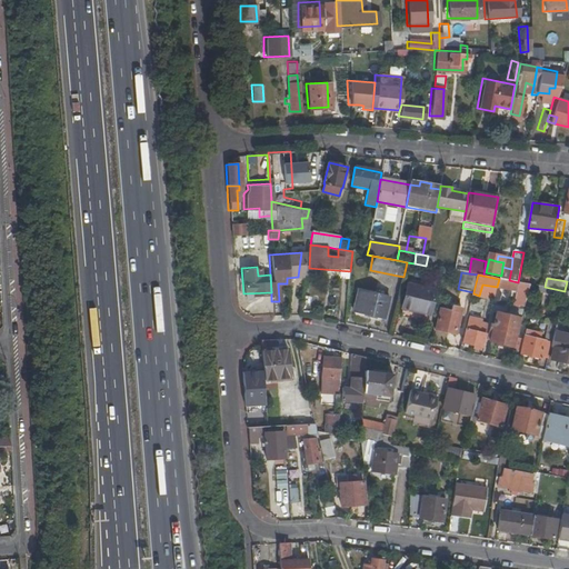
[(499,279),(497,287),(493,300),(495,300),(498,300),(500,301),(502,292),(499,289),(500,287),(517,291),(513,305),(525,307),(526,301),(528,293),(528,291),(530,285),(518,282),(509,280),(499,279)]
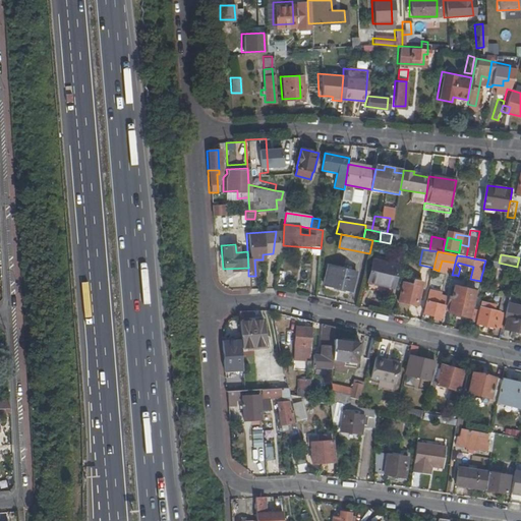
[(499,263),(485,261),(483,267),(516,272),(517,267),(499,263)]
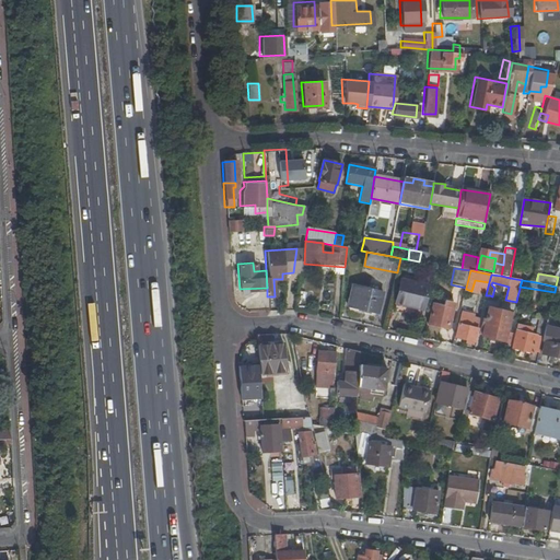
[(405,311),(404,314),(421,318),(429,288),(401,281),(395,307),(405,311)]
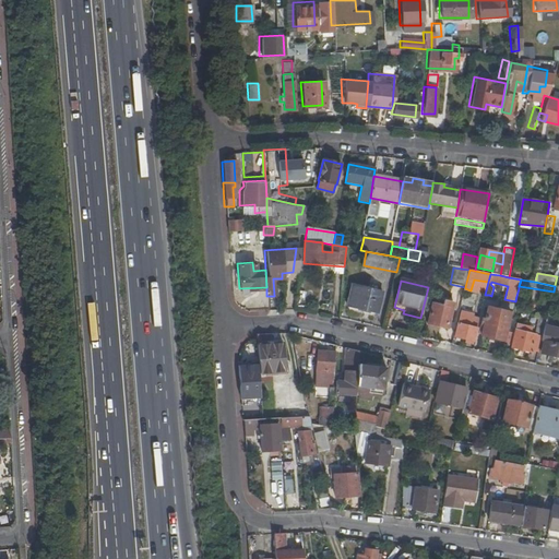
[(383,293),(353,286),(348,307),(379,314),(383,293)]
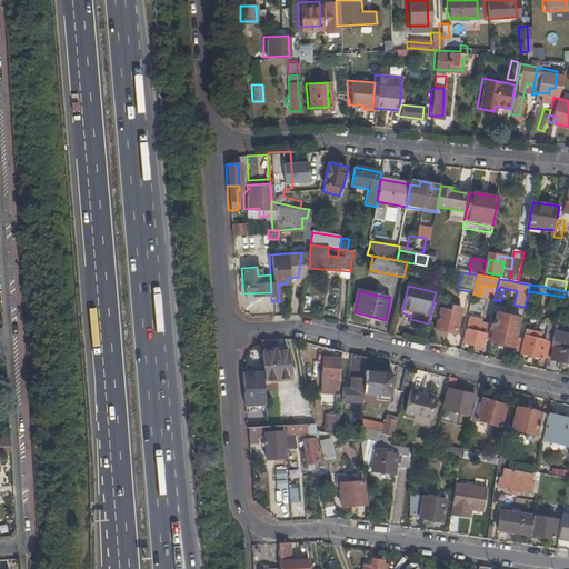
[(451,307),(450,311),(440,309),(436,329),(457,335),(461,313),(460,313),(461,309),(451,307)]
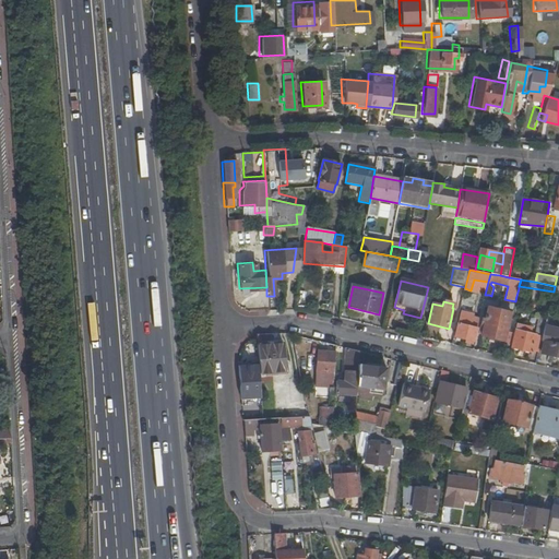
[(511,312),(488,307),(485,322),(482,321),(479,333),(482,334),(482,335),(504,341),(511,312)]
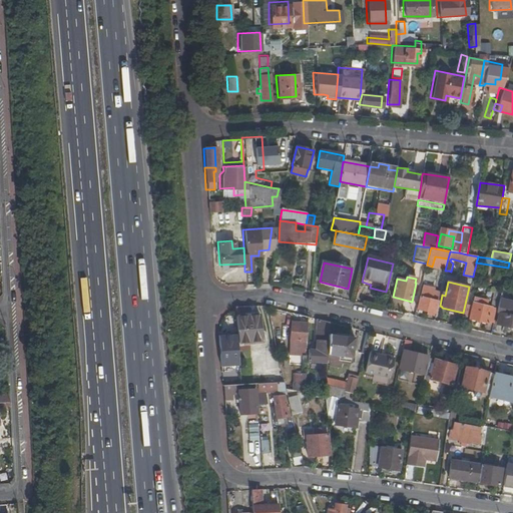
[(435,311),(437,312),(438,307),(436,307),(440,294),(434,292),(435,288),(423,285),(418,310),(435,313),(435,311)]
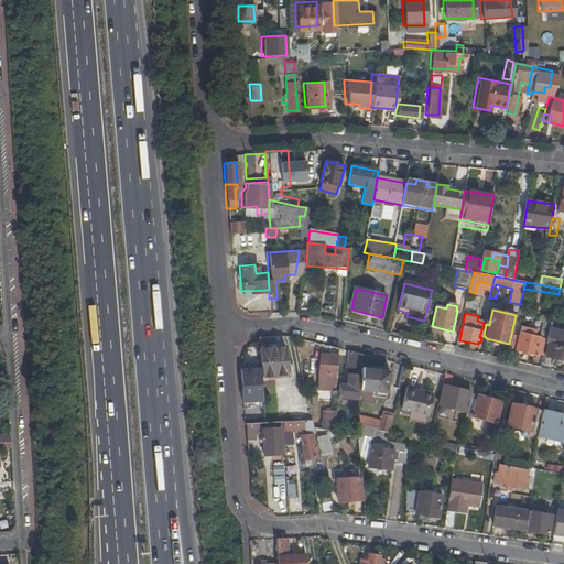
[(563,331),(550,327),(544,355),(546,355),(546,357),(563,360),(563,331)]
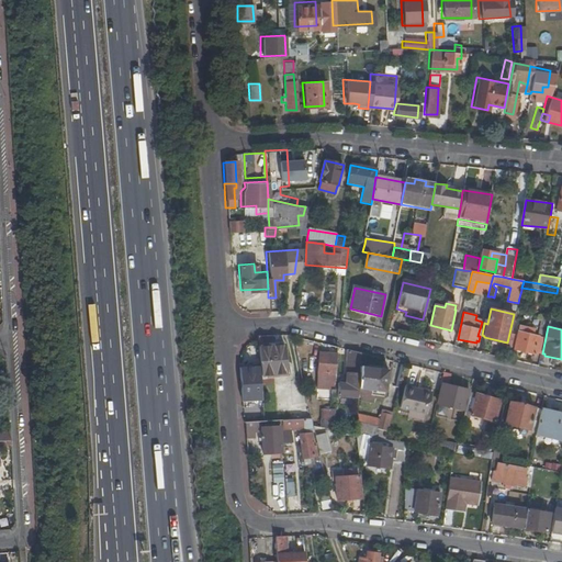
[(539,337),(534,336),(535,333),(526,330),(525,334),(518,333),(514,349),(535,355),(539,337)]
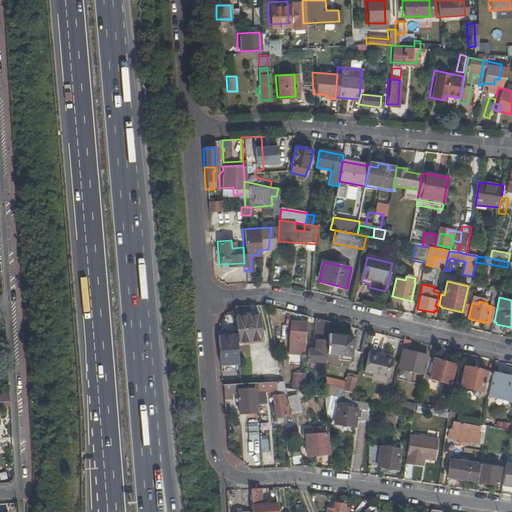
[(242,304),(232,304),(234,332),(235,342),(248,341),(248,339),(259,338),(257,313),(240,315),(240,310),(242,310),(242,304)]
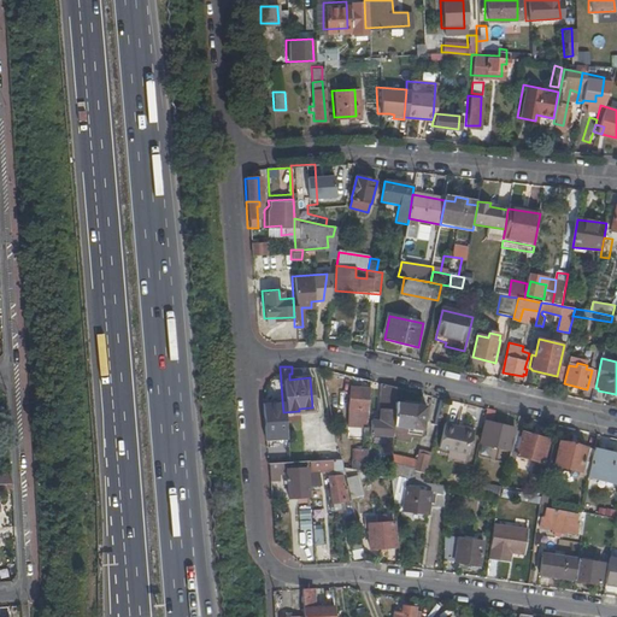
[(359,411),(369,412),(370,388),(360,388),(362,381),(352,381),(352,387),(350,387),(348,411),(350,411),(350,417),(359,417),(359,411)]
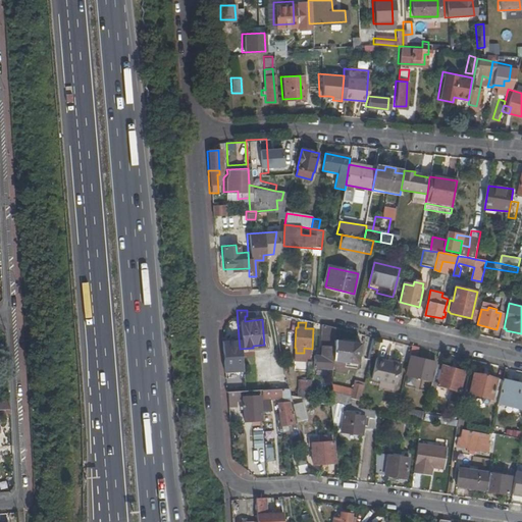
[(313,367),(332,367),(333,360),(334,341),(335,327),(323,325),(321,357),(313,357),(313,367)]
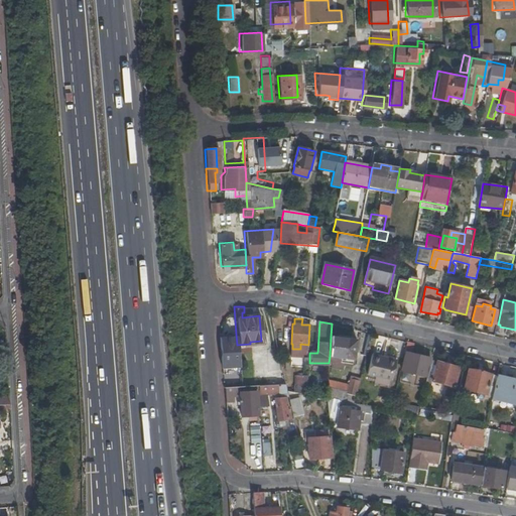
[(237,345),(236,335),(221,336),(223,369),(239,368),(237,345)]
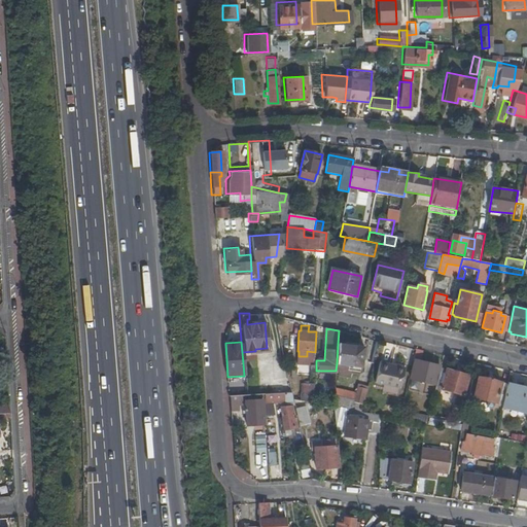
[(338,344),(337,363),(339,364),(339,369),(340,369),(347,370),(348,370),(349,370),(352,371),(352,365),(359,366),(361,367),(363,348),(338,344)]
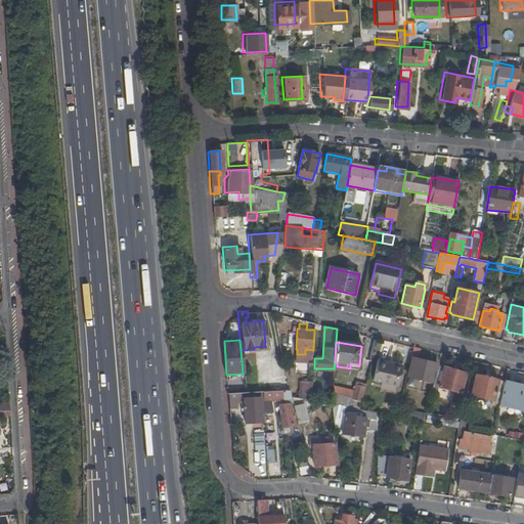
[(408,377),(434,383),(434,382),(436,375),(433,374),(435,365),(426,362),(426,361),(418,359),(421,349),(413,347),(410,358),(412,359),(408,377)]
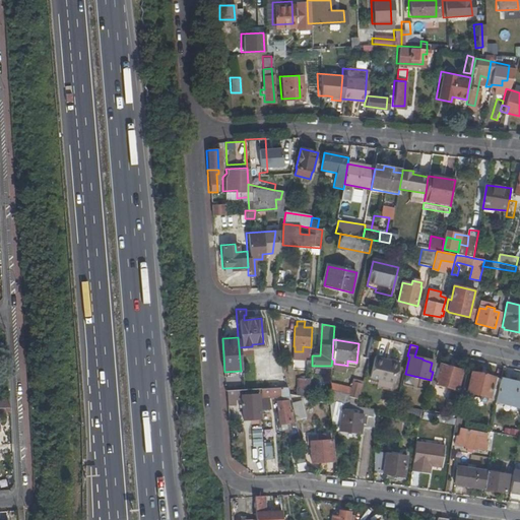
[(399,363),(374,356),(370,377),(394,382),(399,363)]
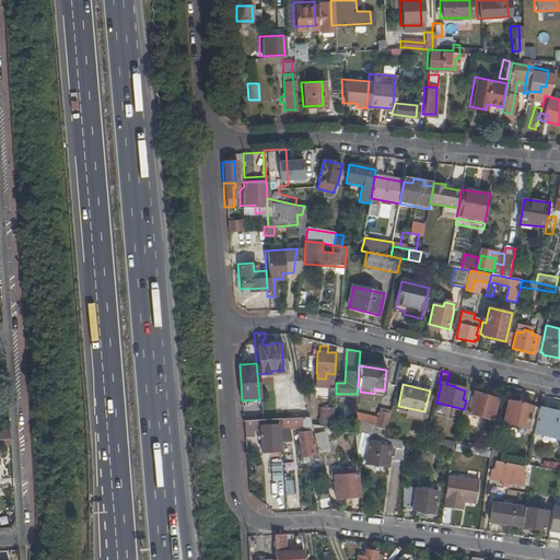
[(468,413),(469,413),(492,420),(499,399),(468,391),(466,400),(464,408),(469,409),(468,413)]
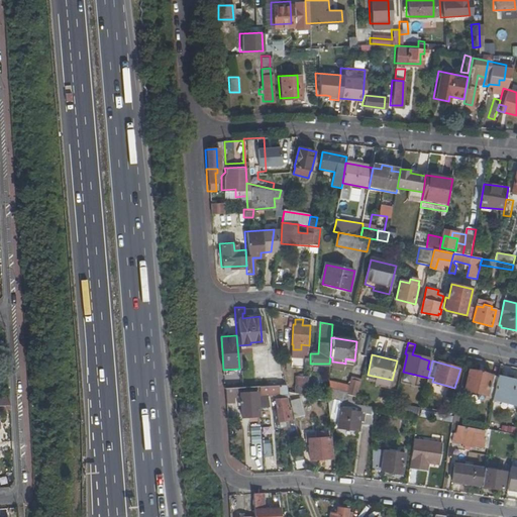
[(489,388),(496,389),(498,378),(470,371),(464,391),(479,394),(479,397),(483,398),(483,395),(487,396),(489,388)]
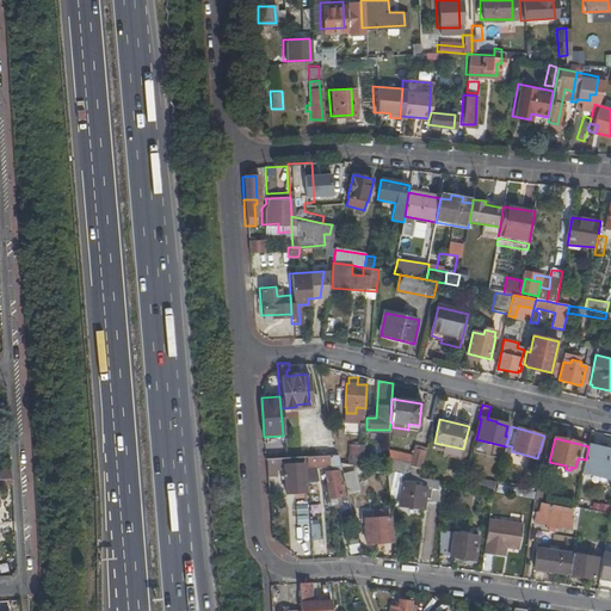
[(349,457),(358,457),(358,451),(358,445),(350,444),(349,457)]
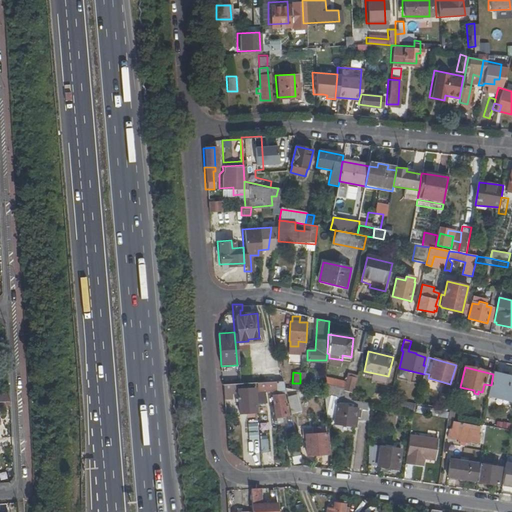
[(511,393),(511,377),(493,373),(493,374),(491,385),(488,395),(497,397),(510,400),(511,393)]
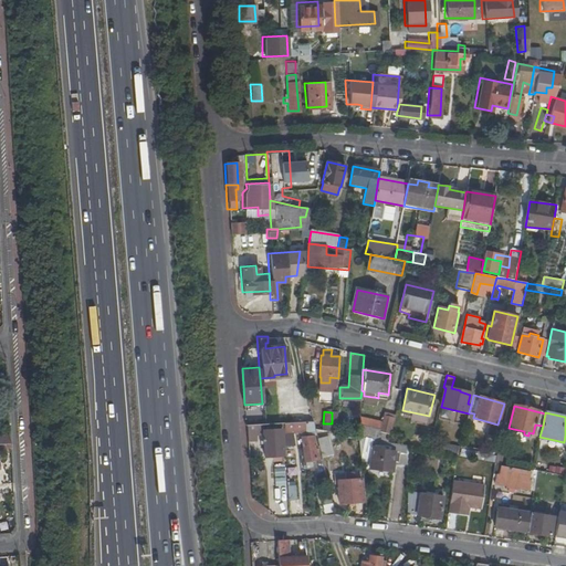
[(362,422),(358,437),(388,442),(395,417),(384,415),(381,426),(368,422),(367,423),(362,422)]
